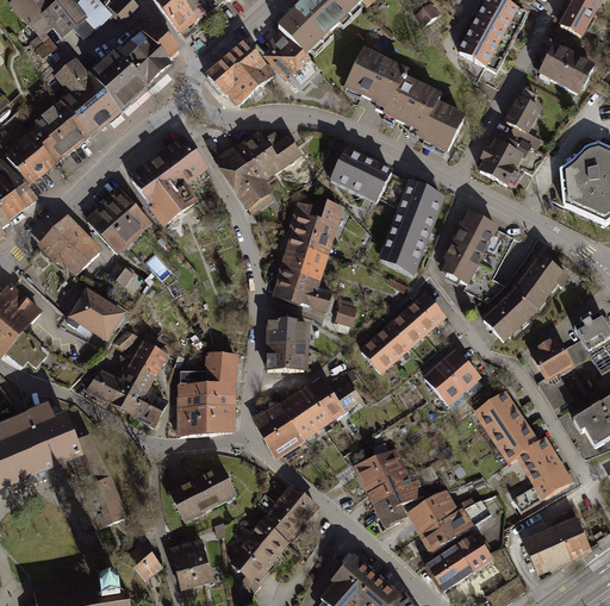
[(13,0),(11,2),(38,35),(31,42),(47,60),(61,48),(48,33),(54,27),(64,39),(76,29),(86,39),(97,30),(87,19),(92,17),(80,2),(82,0),(60,0),(55,4),(53,0),(13,0)]
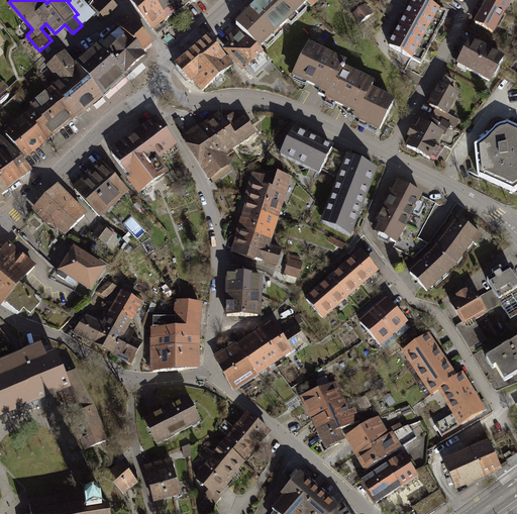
[(105,17),(119,5),(115,0),(97,0),(93,3),(105,17)]
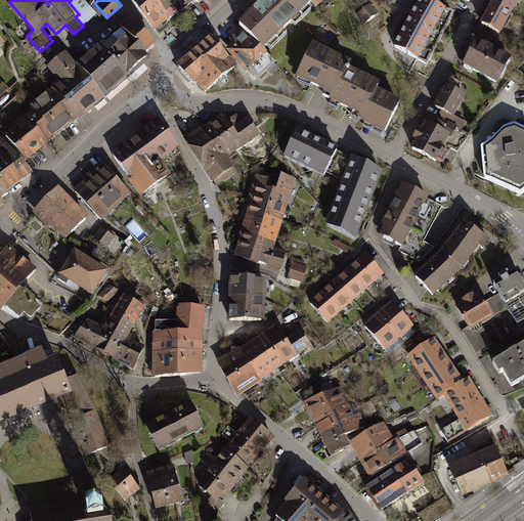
[(135,0),(159,32),(169,24),(155,6),(160,3),(158,0),(135,0)]
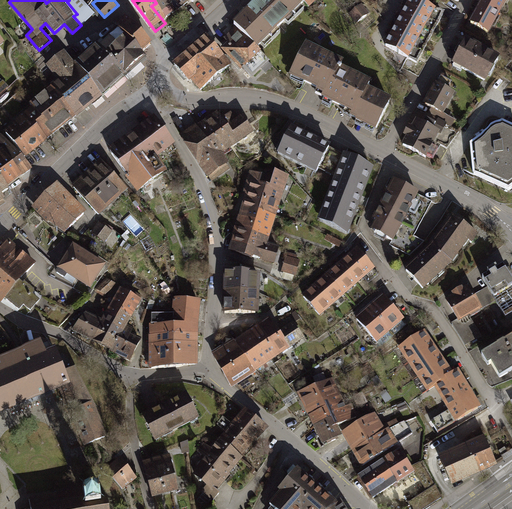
[(154,0),(156,3),(151,6),(165,23),(177,14),(165,0),(154,0)]
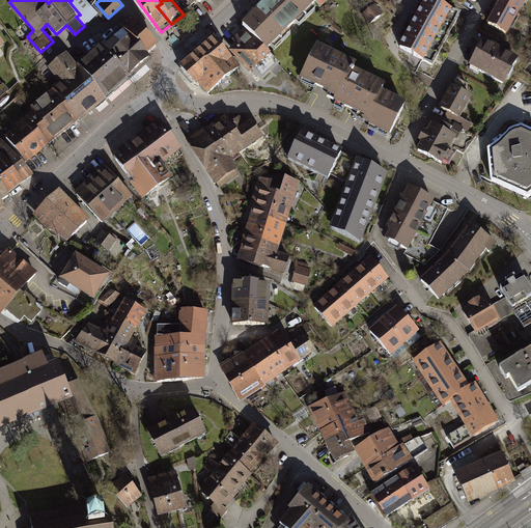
[(171,0),(184,15),(201,1),(200,0),(171,0)]
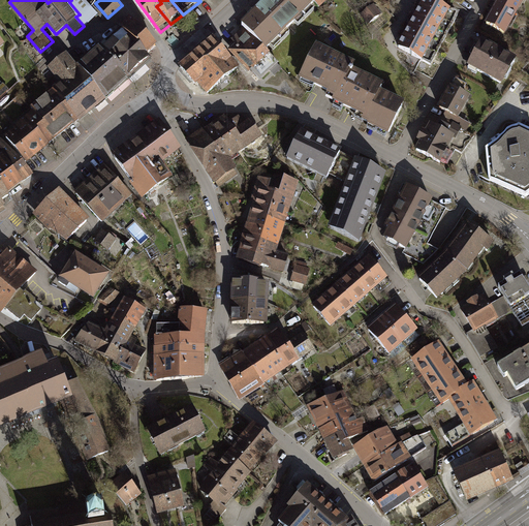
[(241,23),(244,26),(257,38),(266,47),(290,23),(268,0),(263,0),(241,23)]
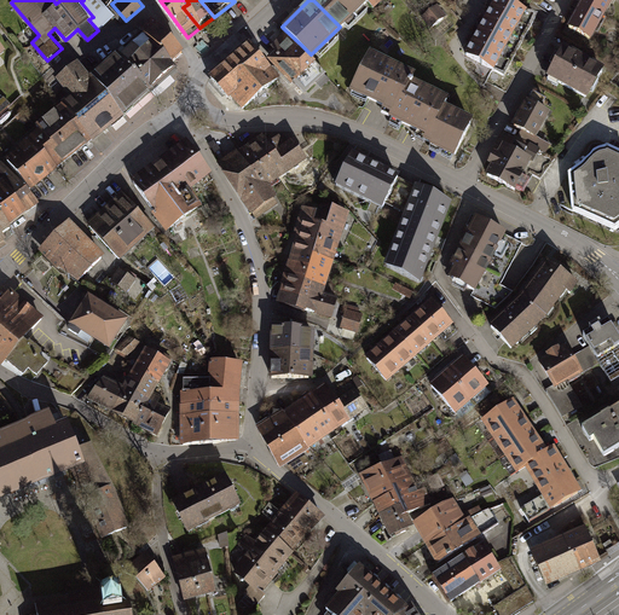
[(313,0),(340,27),(366,0),(313,0)]
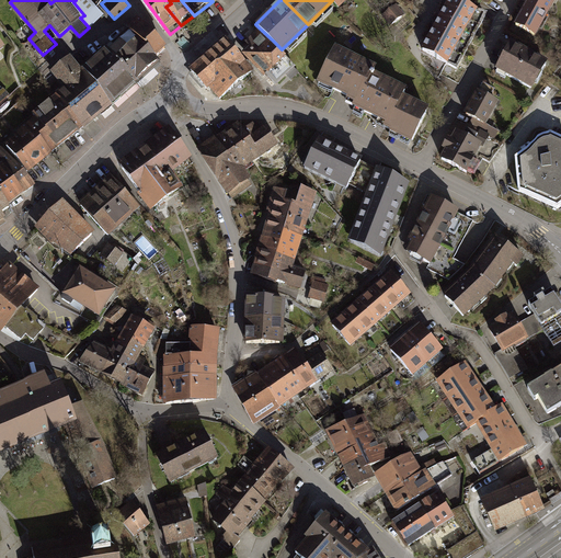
[(480,9),(464,0),(449,0),(446,6),(473,20),(480,9)]
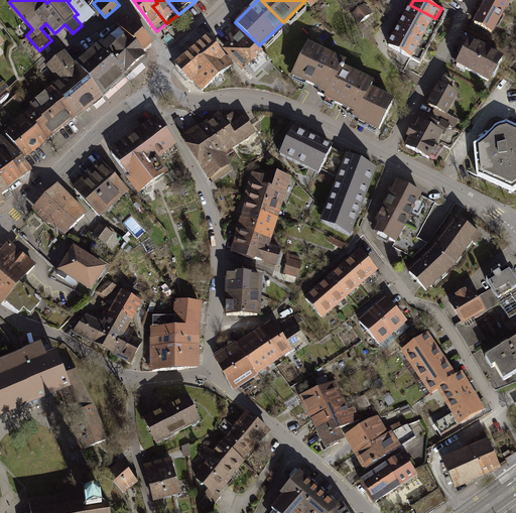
[(486,0),(485,2),(505,13),(512,0),(486,0)]
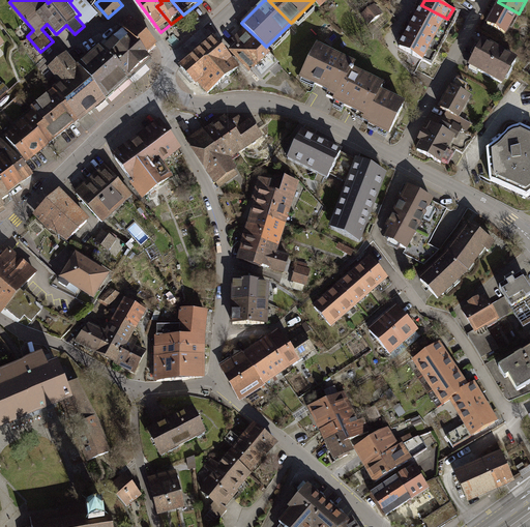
[(519,13),(498,2),(487,23),(507,34),(519,13)]
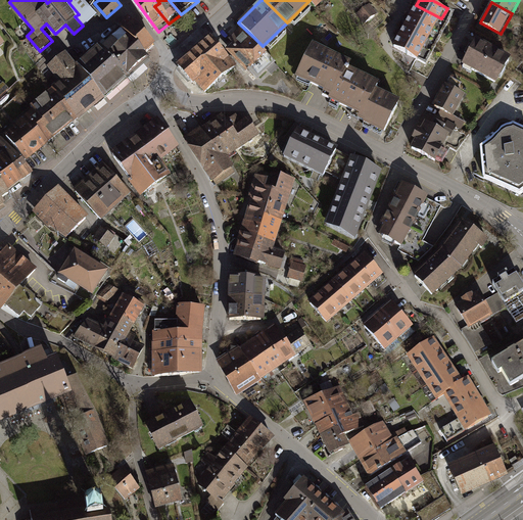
[(377,14),(368,4),(354,17),(364,27),(377,14)]
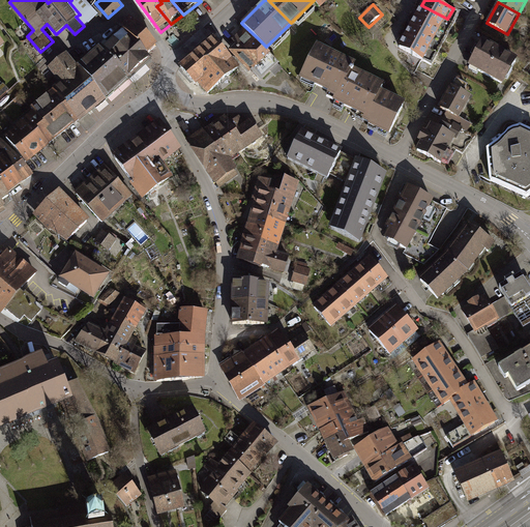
[(447,19),(421,5),(416,16),(442,29),(447,19)]
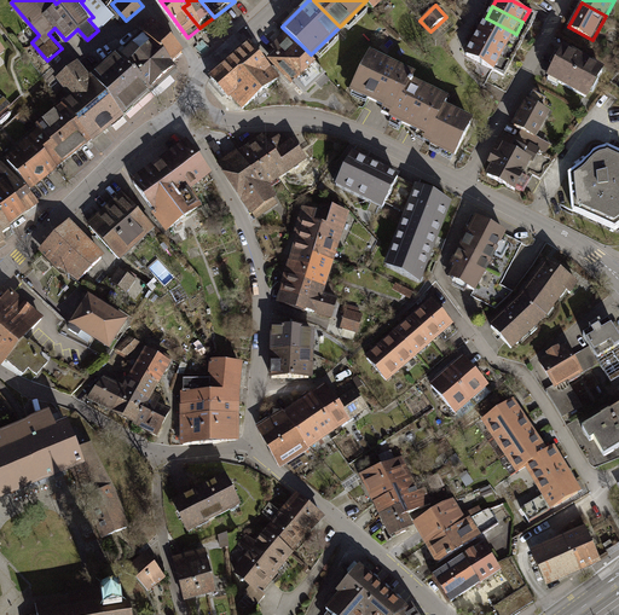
[(187,53),(155,17),(143,28),(145,30),(175,64),(187,53)]
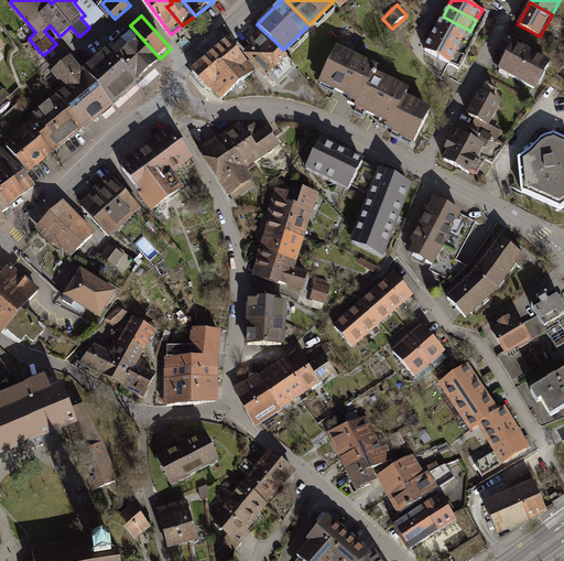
[(470,31),(443,17),(436,28),(464,42),(470,31)]
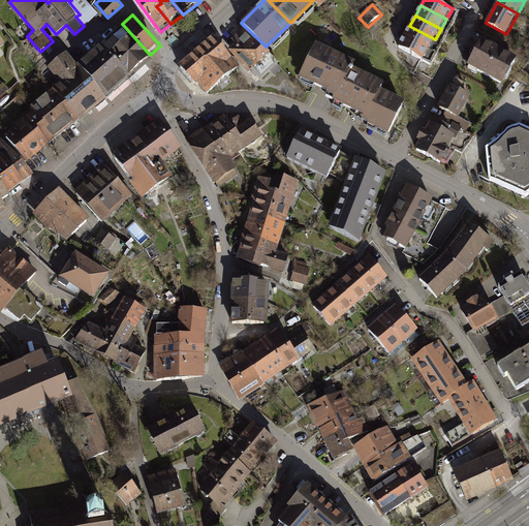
[(103,43),(132,78),(153,59),(150,55),(124,26),(103,43)]
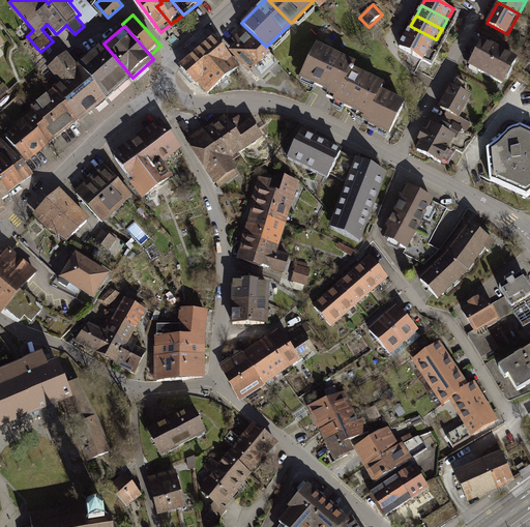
[(232,37),(238,42),(246,50),(258,38),(244,26),(232,37)]
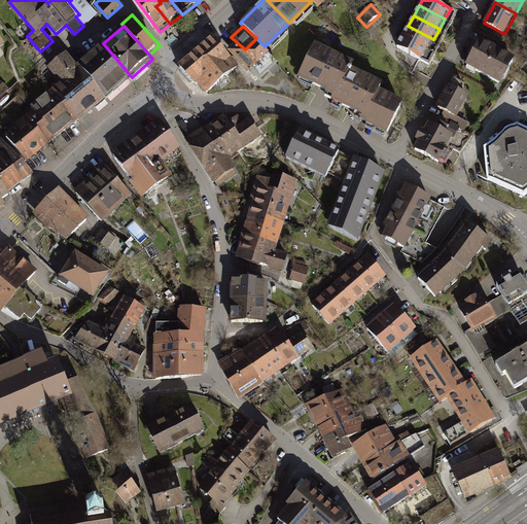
[(433,39),(408,26),(402,36),(428,50),(433,39)]
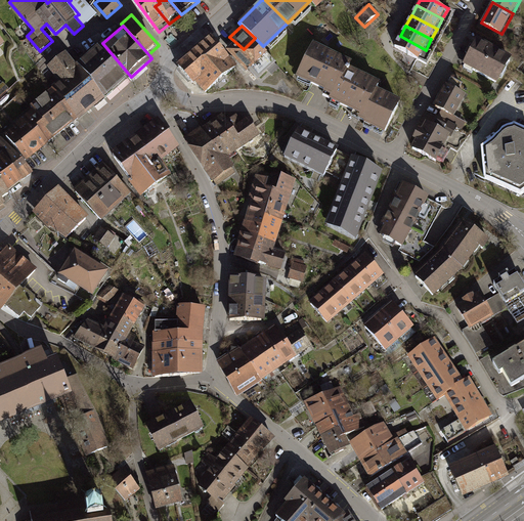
[(235,63),(212,36),(179,64),(191,79),(195,76),(199,79),(198,80),(206,89),(235,63)]
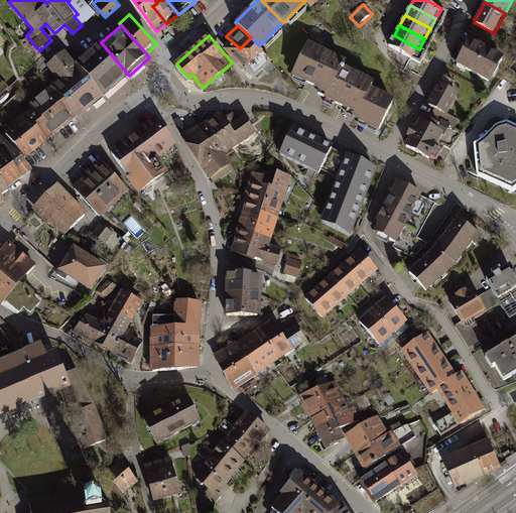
[(419,49),(394,35),(388,45),(413,59),(419,49)]
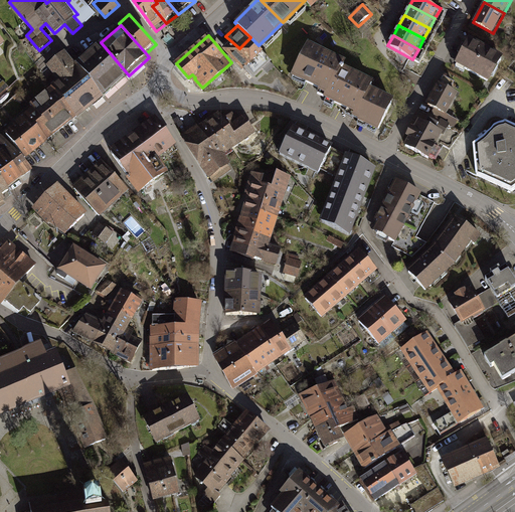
[(259,45),(250,37),(239,48),(231,41),(225,46),(243,65),(262,49),(259,45)]
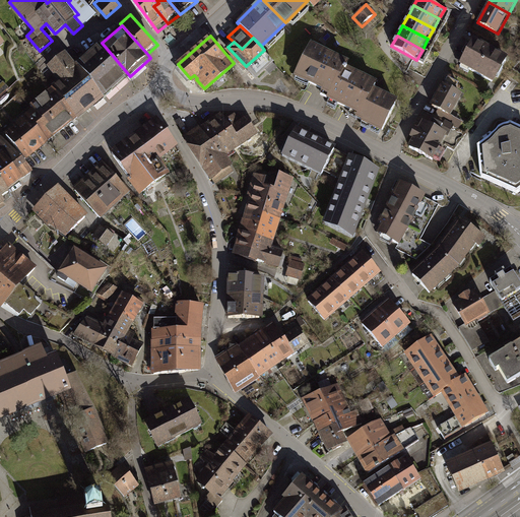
[(505,61),(471,42),(455,68),(490,88),(505,61)]
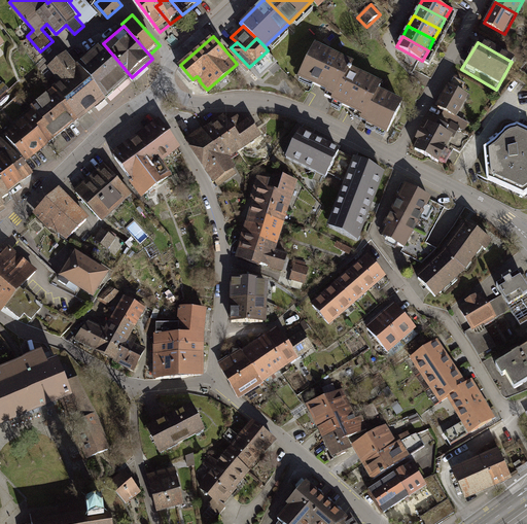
[(80,61),(110,96),(132,77),(103,43),(80,61)]
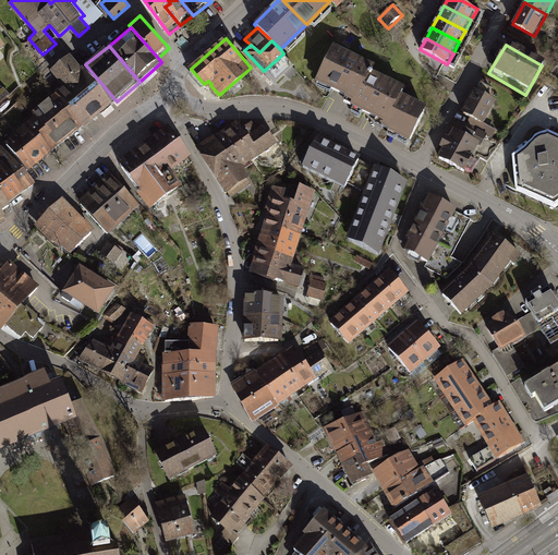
[(372,69),(331,48),(313,85),(352,106),(368,74),(372,69)]
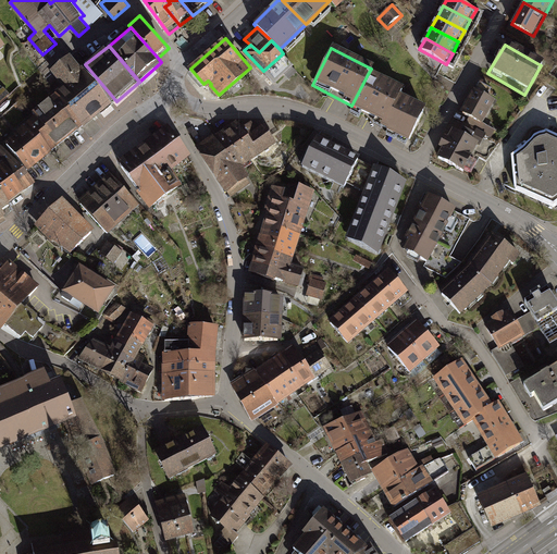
[(293,63),(283,53),(263,71),(274,82),(293,63)]
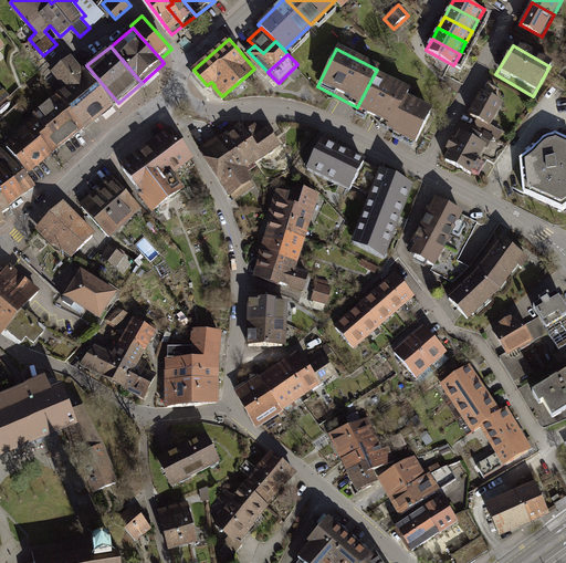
[(72,82),(101,117),(118,103),(86,65),(84,68),(73,55),(53,72),(66,87),(72,82)]
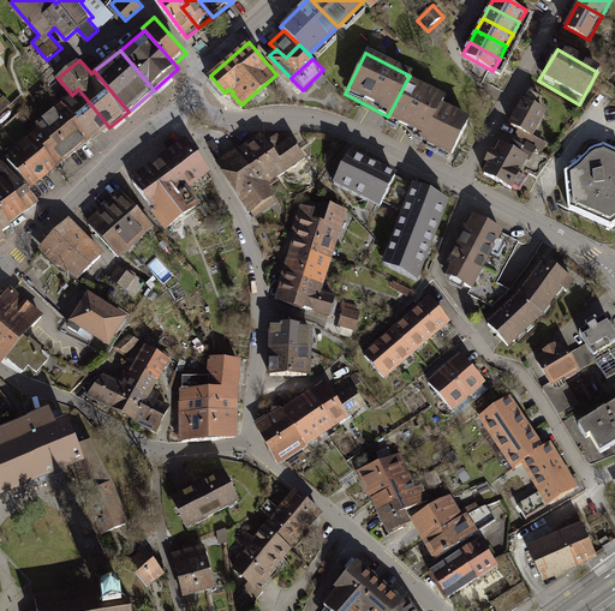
[(406,82),(388,117),(384,124),(422,143),(440,108),(443,101),(406,82)]
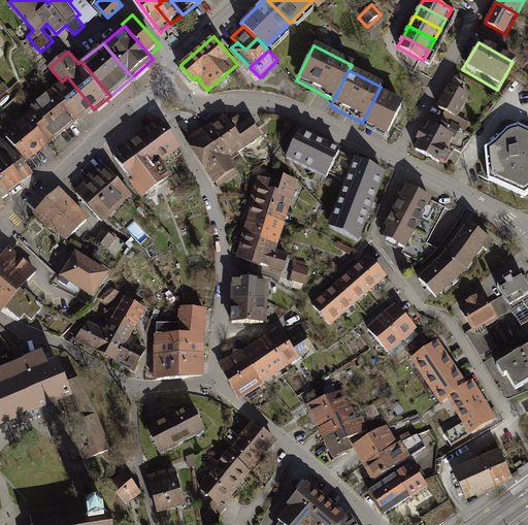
[(54,89),(80,121),(94,109),(67,76),(62,81),(54,89)]
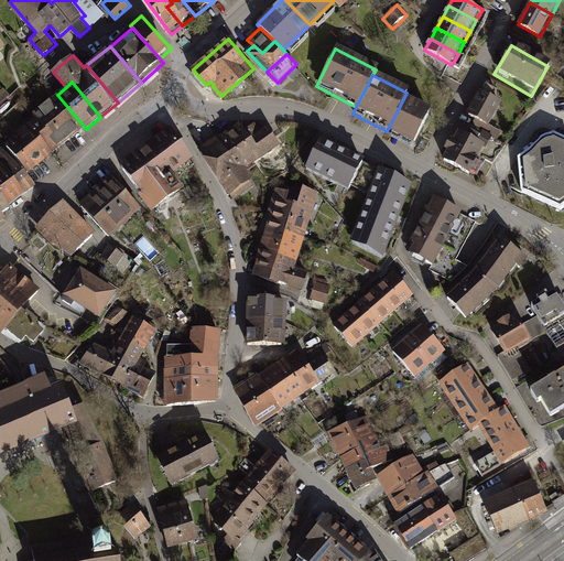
[(496,93),(483,86),(465,116),(473,120),(469,126),(489,137),(496,141),(500,132),(488,126),(499,105),(491,100),(496,93)]
